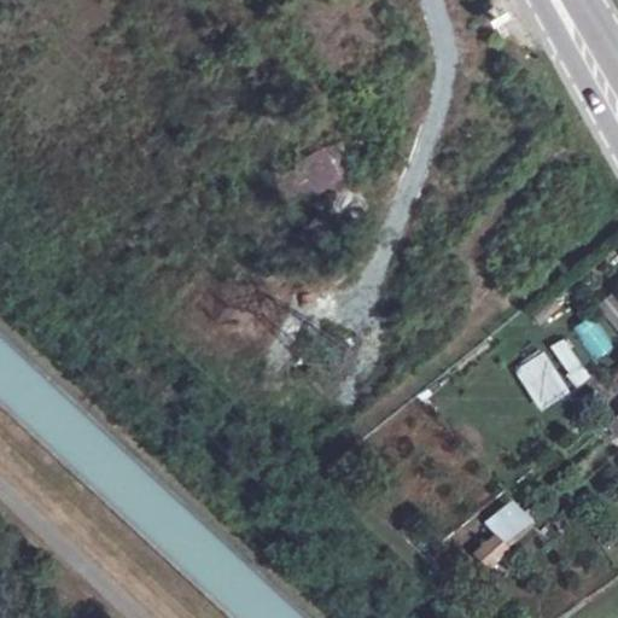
[(298,161),(318,194),(354,174),(334,140),(298,161)]
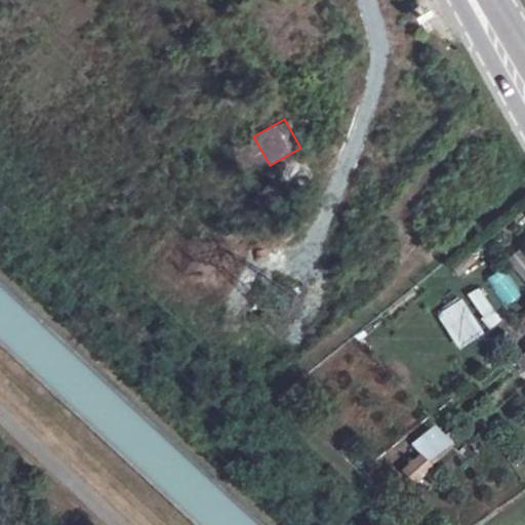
[(250,176),(268,168),(252,136),(235,146),(250,176)]
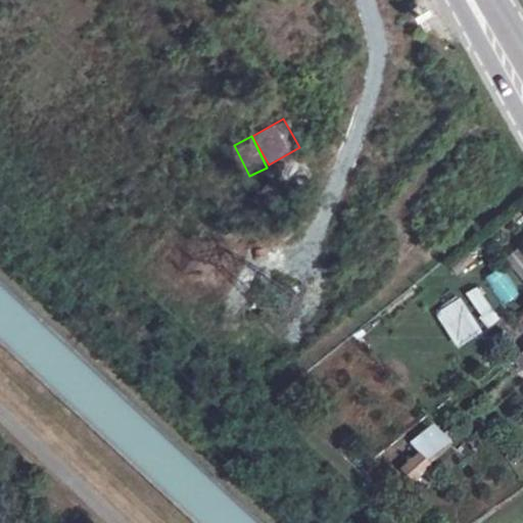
[(263,214),(286,197),(275,181),(251,197),(263,214)]
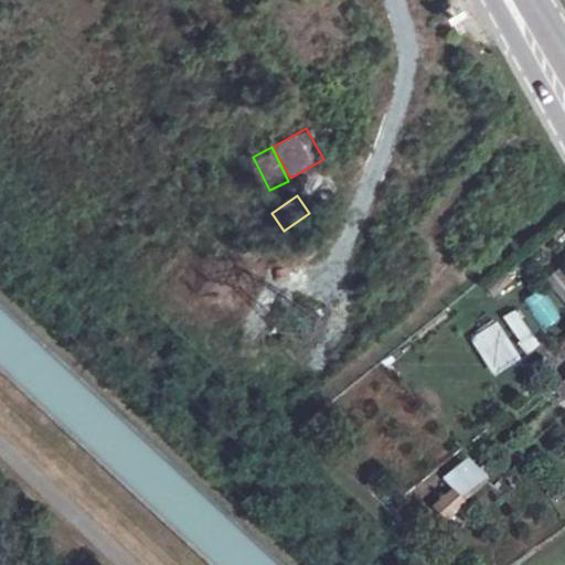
[(564,279),(528,313),(540,327),(551,318),(564,334),(564,279)]
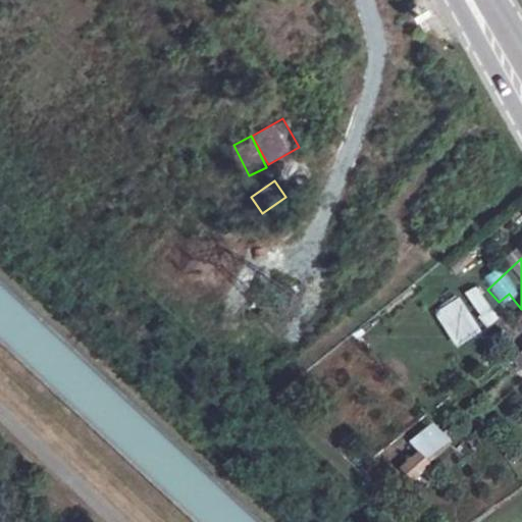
[(479,284),(465,292),(482,329),(497,322),(479,284)]
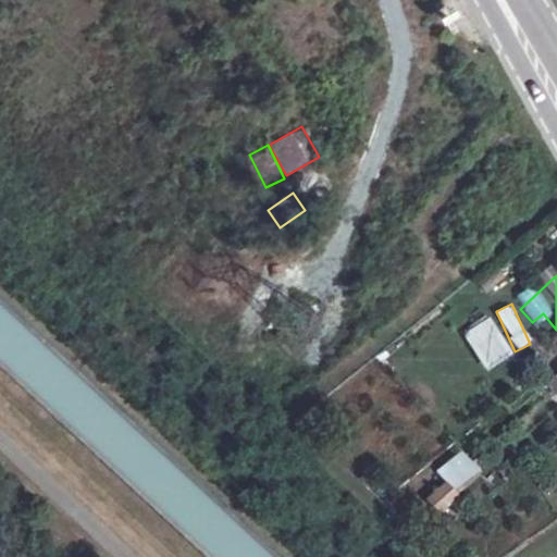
[(484,372),(514,357),(491,316),(462,331),(484,372)]
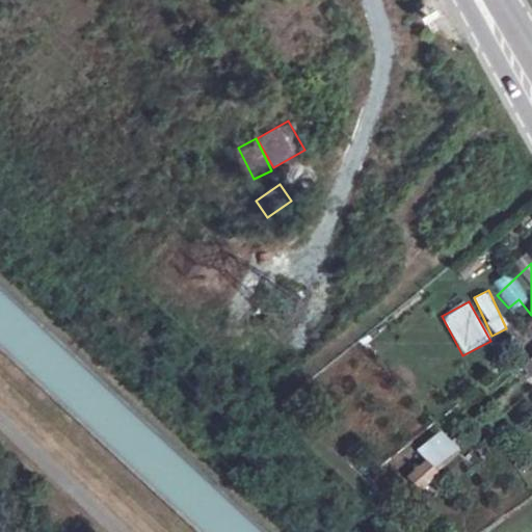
[(417,448),(433,471),(458,452),(442,429),(417,448)]
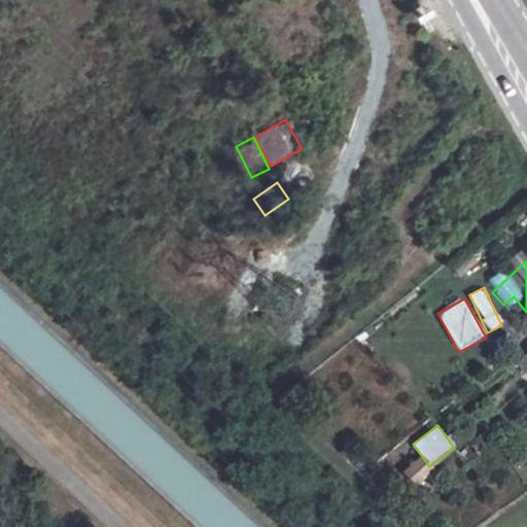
[(421,486),(433,467),(417,457),(405,475),(421,486)]
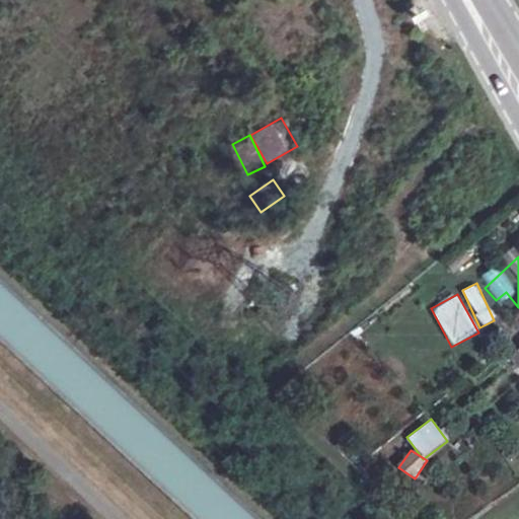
All buildings are outlined.
